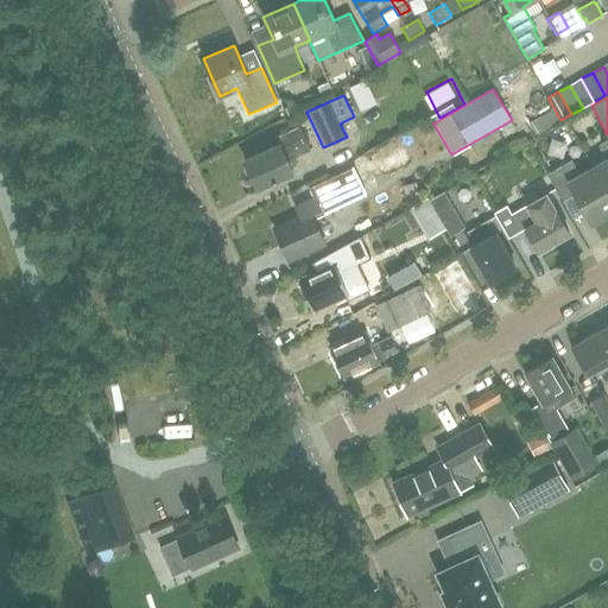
[(259,189),(293,172),(287,160),(310,150),(298,127),(276,138),(279,144),(245,160),(259,189)]
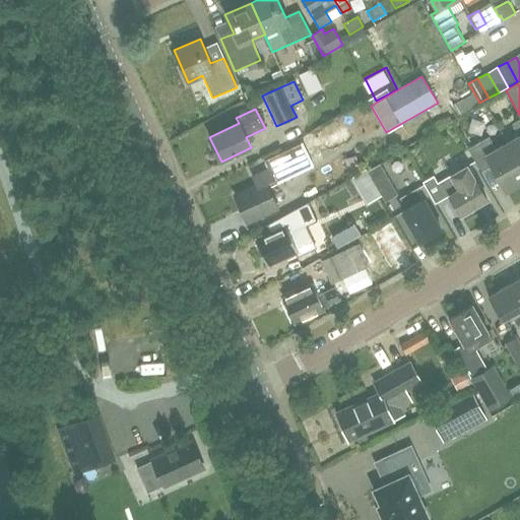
[(509,142),(519,163),(519,119),(513,123),(519,136),(509,142)]
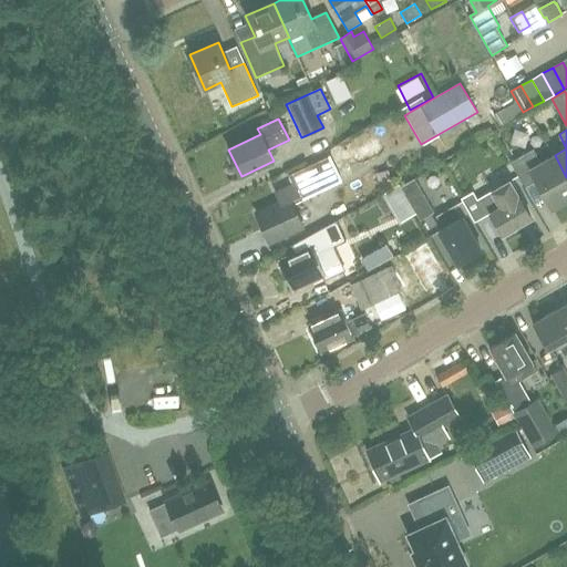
[(566,199),(566,177),(555,155),(542,163),(534,148),(512,162),(525,186),(537,181),(553,208),(566,199)]
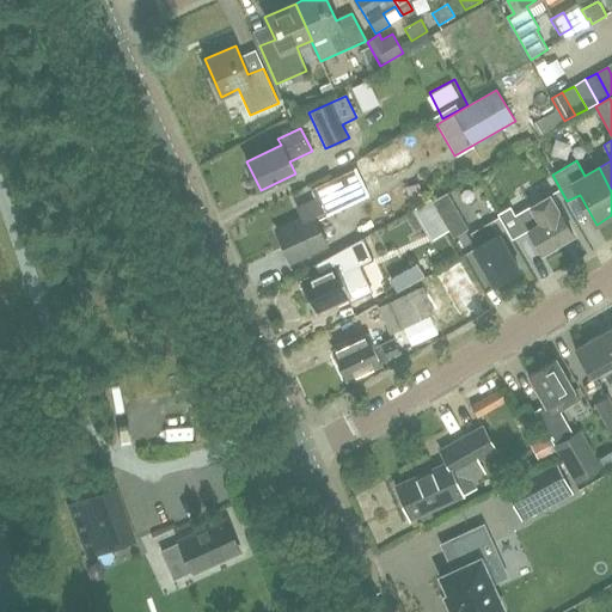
[(331,232),(324,215),(367,195),(354,170),(313,189),(318,200),(300,208),(304,218),(279,230),(294,262),(329,245),(324,236),(331,232)]
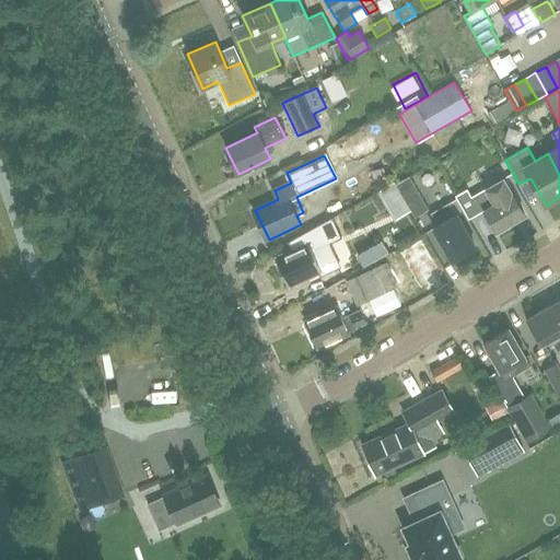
[(456,195),(469,218),(483,209),(497,231),(525,216),(513,195),(515,194),(506,176),(471,197),(467,189),(456,195)]
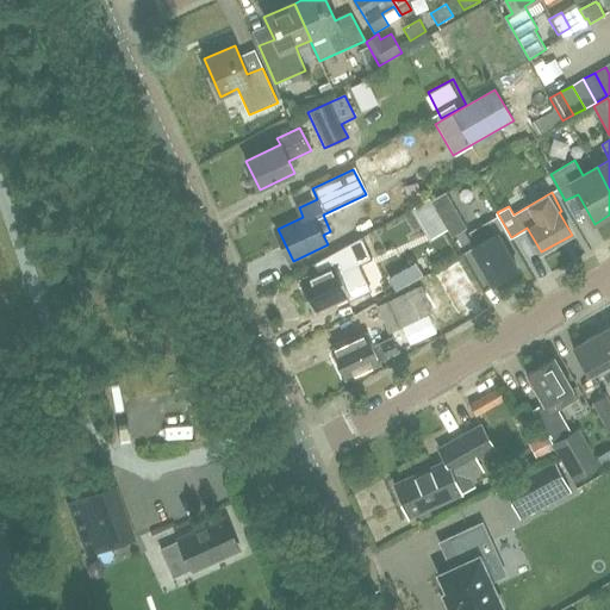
[(439,212),(453,237),(466,229),(446,193),(431,200),(439,212)]
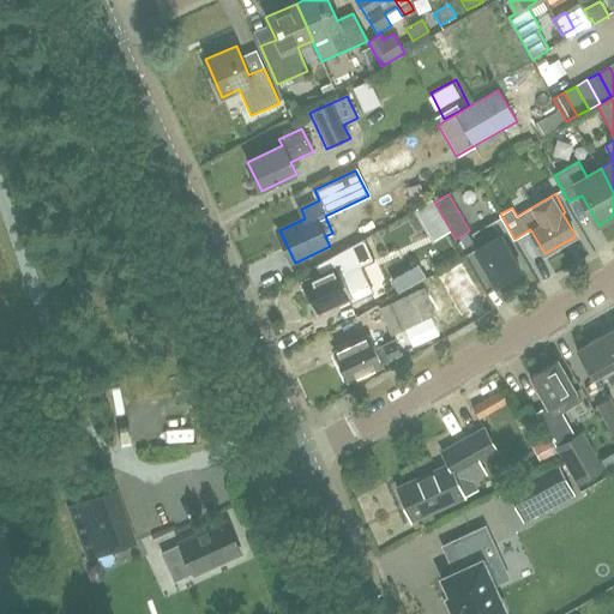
[(523,272),(503,235),(507,232),(512,240),(515,239),(500,214),(498,215),(501,220),(473,236),(480,248),(476,250),(498,288),(523,272)]
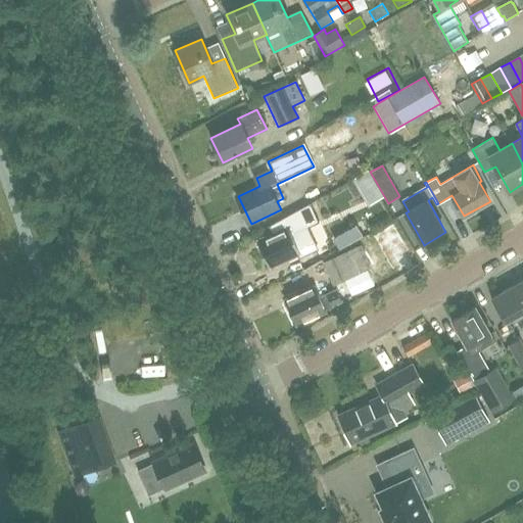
[(270,266),(300,252),(294,240),(312,232),(306,221),(259,242),(270,266)]
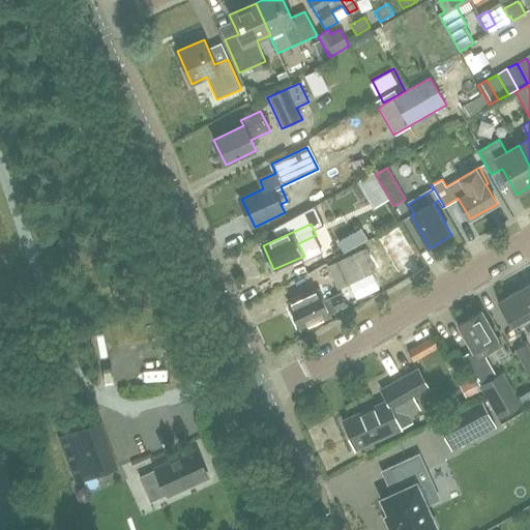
[(344,253),(365,240),(360,231),(339,242),(344,253)]
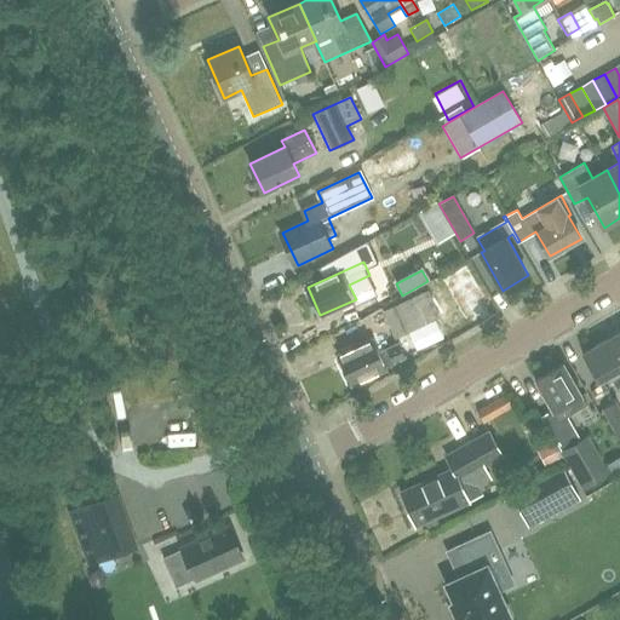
[(440,319),(435,306),(428,291),(383,311),(394,339),(440,319)]
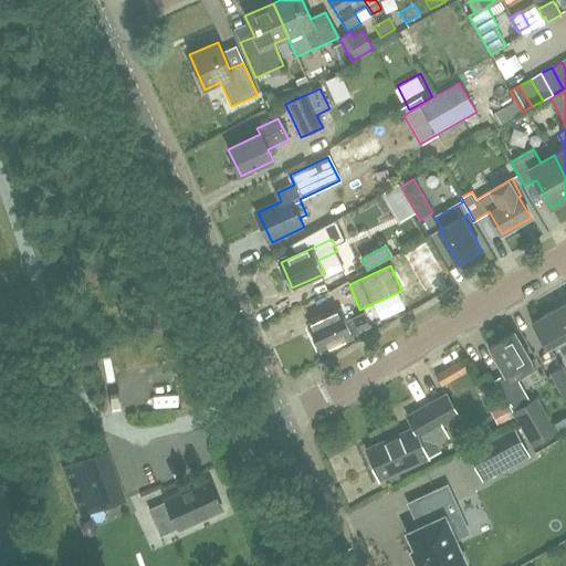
[(565,304),(555,311),(565,329),(565,304)]
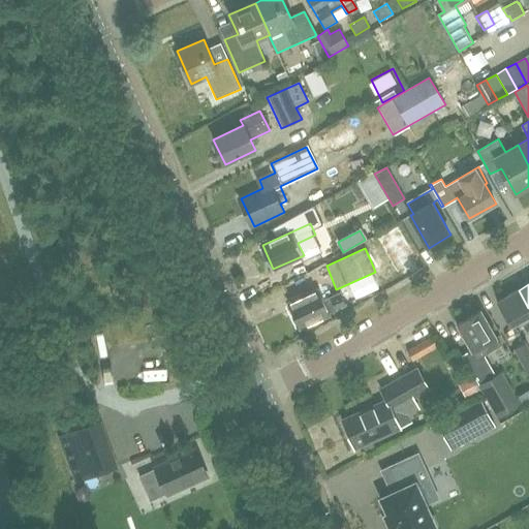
[(528,308),(519,290),(497,303),(511,328),(521,322),(528,335),(528,334),(528,308)]
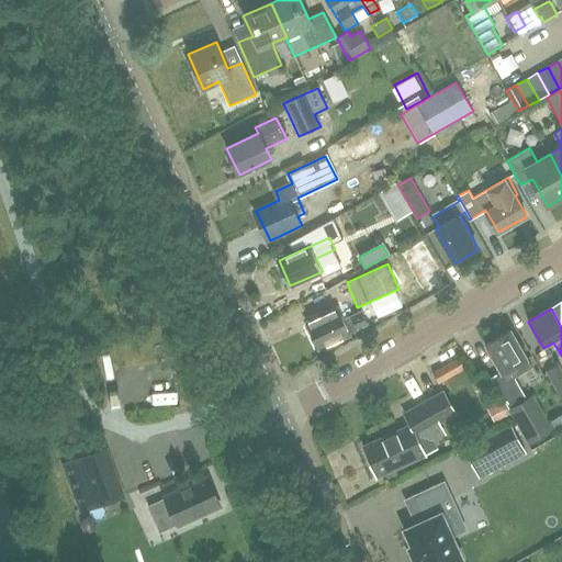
[(345,321),(339,310),(307,324),(319,350),(351,336),(350,333),(369,325),(363,312),(345,321)]
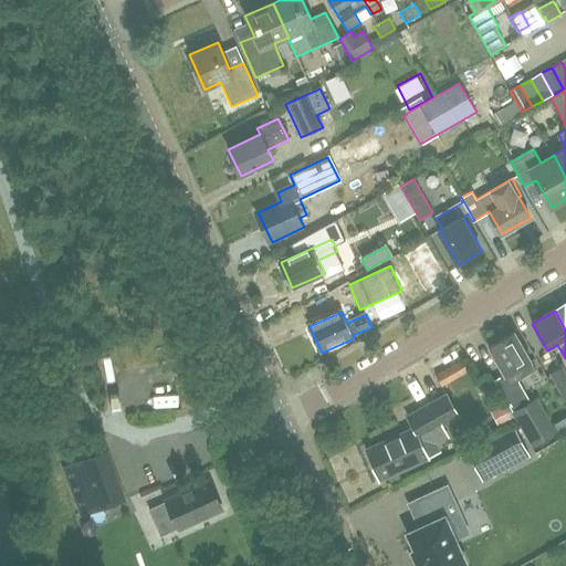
[(506,377),(511,386),(536,371),(531,363),(532,362),(515,334),(490,348),(506,377)]
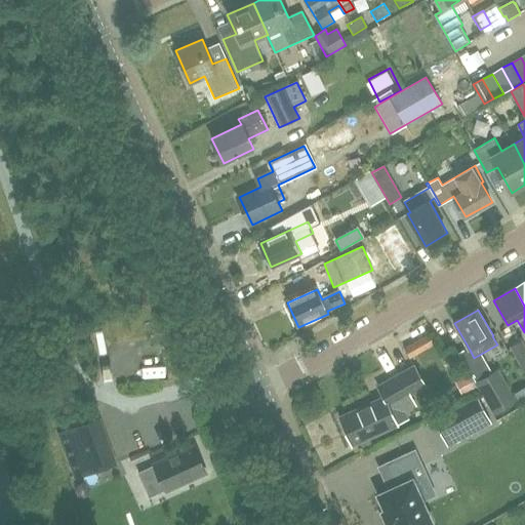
[(524,372),(524,371),(524,347),(521,340),(510,347),(524,372)]
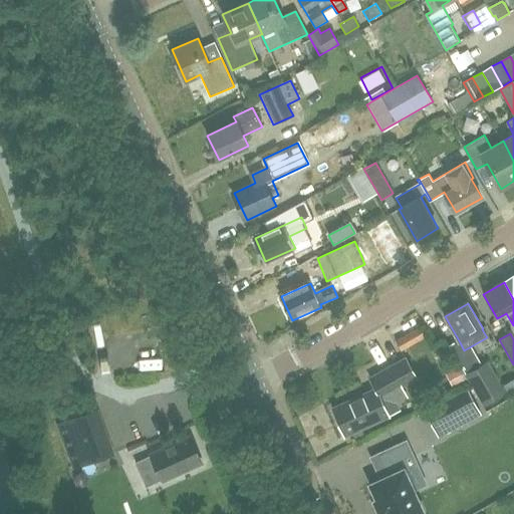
[(344,437),(389,417),(380,399),(417,378),(407,359),(367,380),(372,391),(332,409),(344,437)]
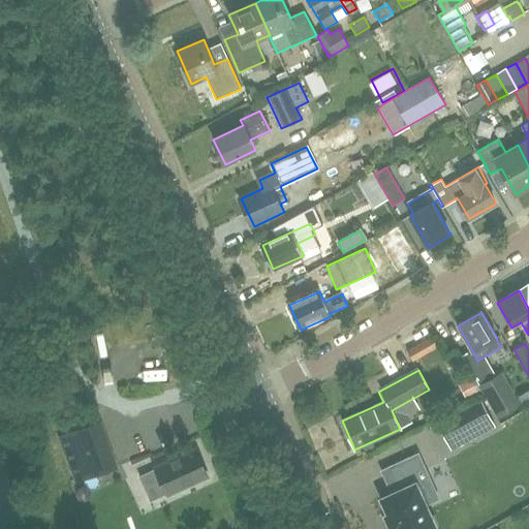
[(502,372),(478,385),(498,418),(521,405),(502,372)]
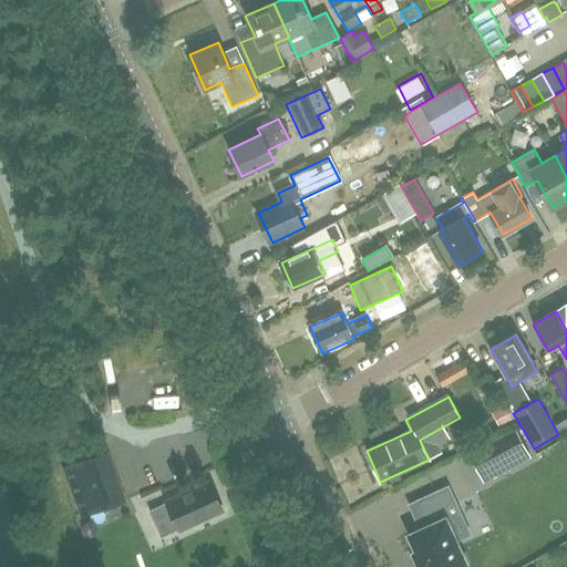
[(484,483),(529,459),(515,431),(470,455),(484,483)]
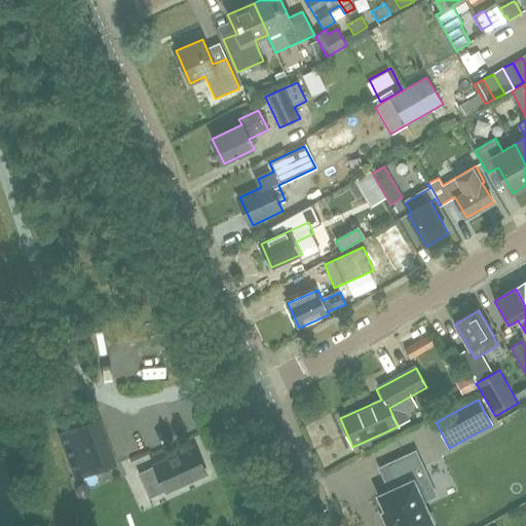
[(75,482),(118,465),(101,418),(58,435),(75,482)]
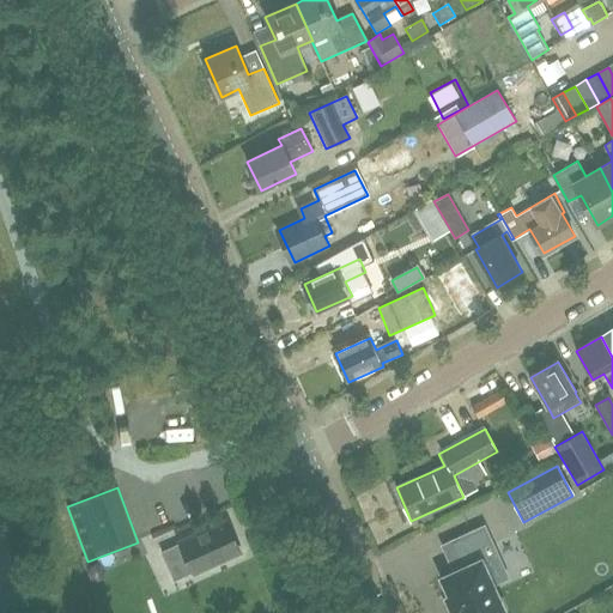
[(194,571),(240,551),(226,522),(181,542),(161,551),(174,581),(194,571)]
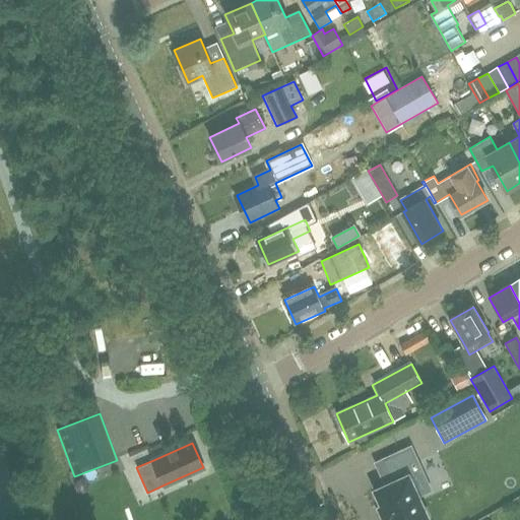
[(379,507),(380,509),(384,519),(387,519),(389,519),(388,519),(427,519),(428,519),(417,498),(404,468),(417,463),(410,448),(384,460),(394,481),(385,486),(375,491),(382,506),(379,507)]
